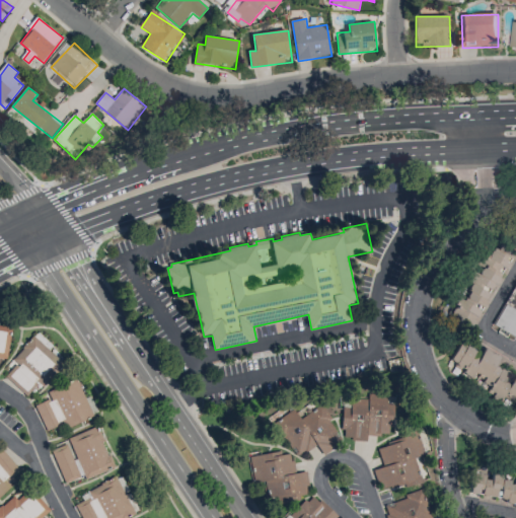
[(514,250),(501,244),(498,250),(492,247),(464,301),(458,298),(449,315),(474,328),(514,250)]
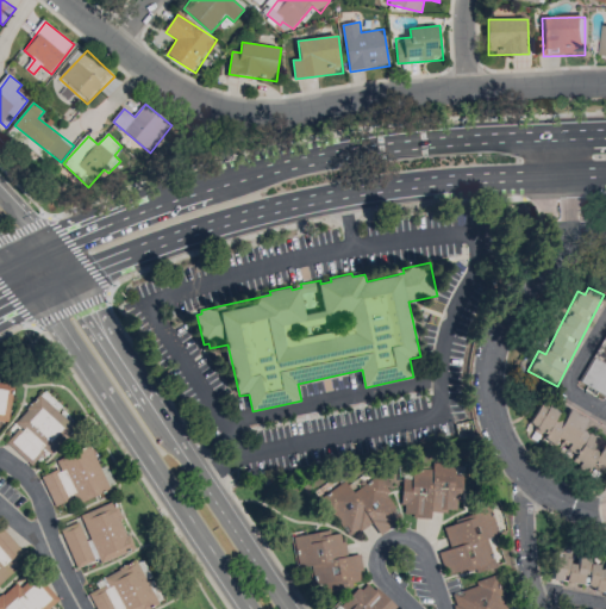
[(605,336),(581,389),(605,401),(605,336)]
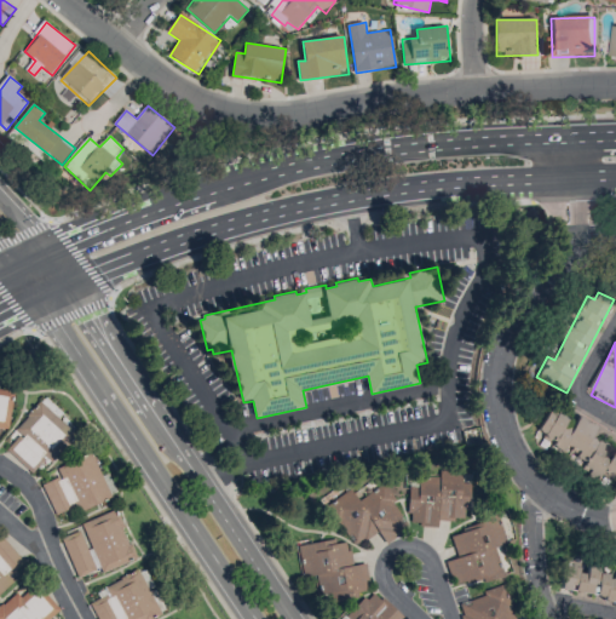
[(12,391),(0,389),(0,452),(5,453),(12,391)]
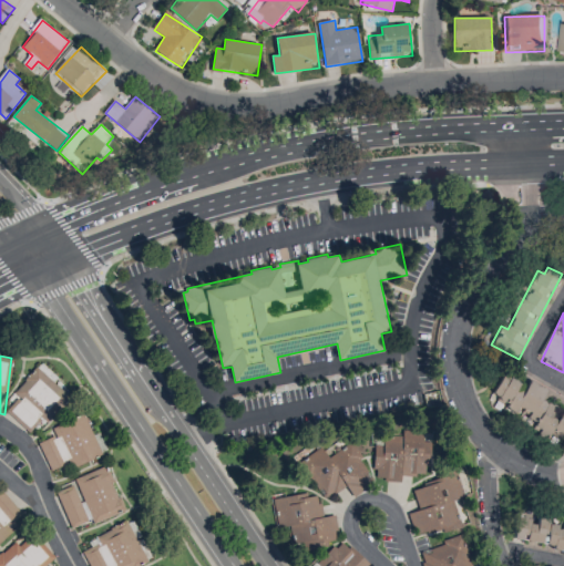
[(41,368),(73,399),(61,412),(60,411),(49,422),(42,417),(41,418),(43,421),(31,433),(8,411),(20,399),(23,401),(24,399),(18,392),(28,381),(29,381),(28,380),(40,367),(41,368)]
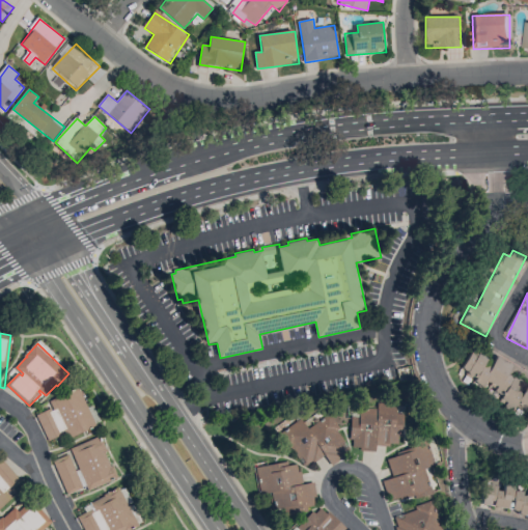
[(464,368),(473,379),(499,405),(522,416),(527,411),(527,388),(523,393),(518,389),(522,381),(509,374),(513,365),(497,357),(495,363),(489,359),(485,356),(473,350),(464,368)]
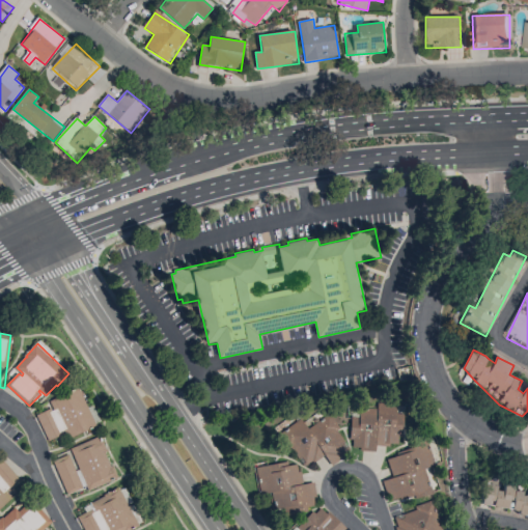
[(81,387),(99,425),(84,433),(70,439),(66,430),(64,431),(65,434),(51,441),(38,415),(54,408),(55,411),(56,410),(52,401),(65,394),(81,387)]
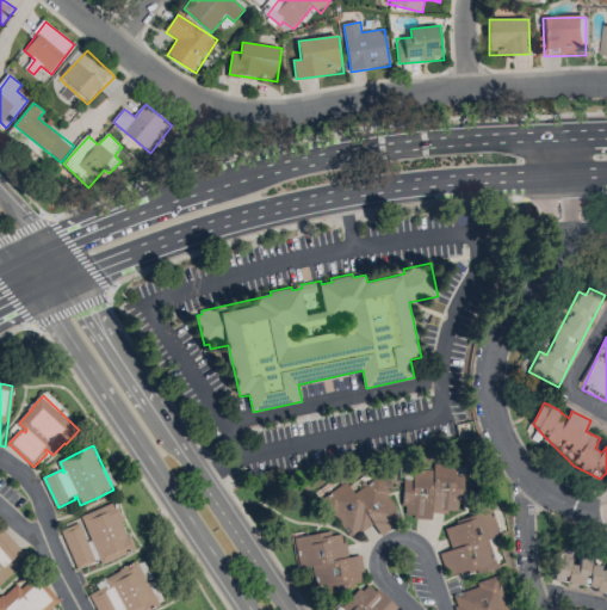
[(414,468),(414,481),(406,481),(404,519),(433,521),(433,513),(463,513),(464,468),(434,467),(434,469),(414,468)]
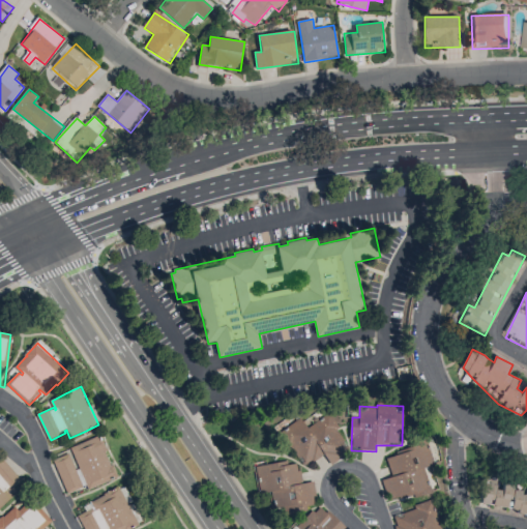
[(306,429),(300,417),(281,430),(303,468),(326,454),(331,465),(352,452),(330,414),(306,429)]
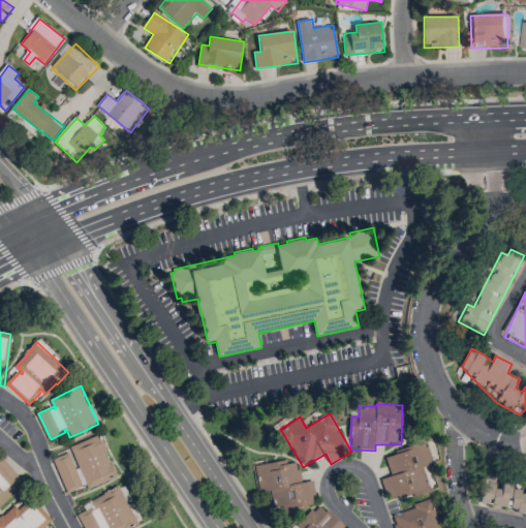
[(70,446),(72,453),(55,459),(67,493),(88,486),(89,488),(117,477),(101,435),(70,446)]
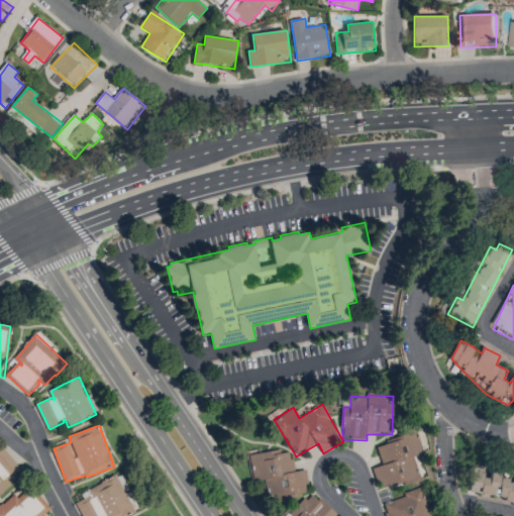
[(378,444),(384,467),(375,469),(381,491),(421,479),(415,456),(424,453),(418,433),(378,444)]
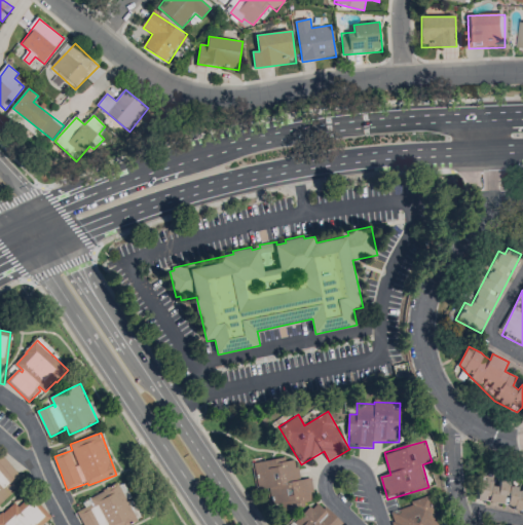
[(0,504),(0,459),(5,455),(24,477),(10,488),(9,486),(8,486),(14,493),(3,503),(2,503),(0,504)]
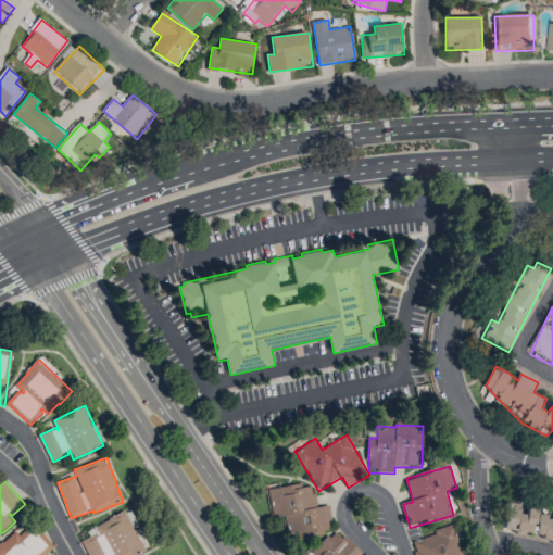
[(286,517),(289,540),(334,532),(329,506),(317,507),(313,483),(271,490),(275,518),(286,517)]
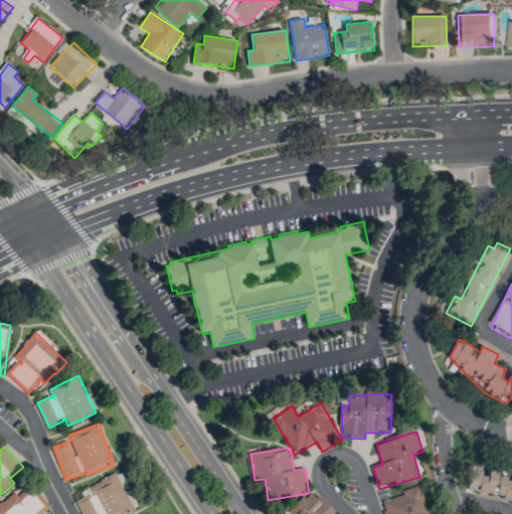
[(511,479),(492,476),(492,474),(470,471),(467,494),(511,500),(511,479)]
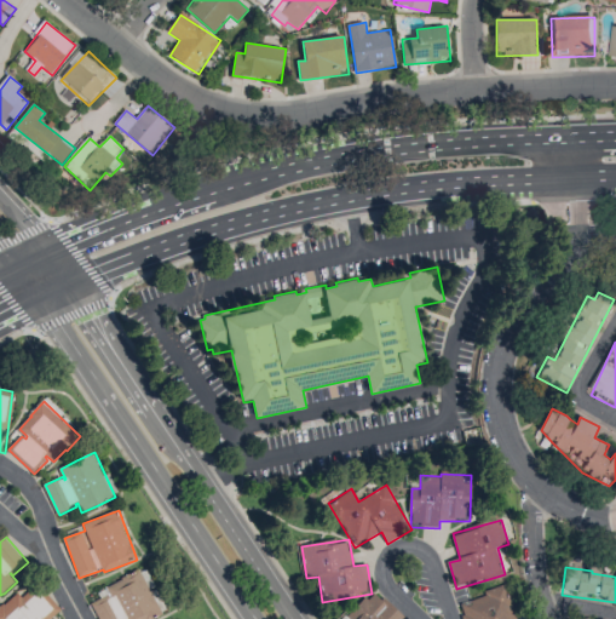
[(142,571),(165,614),(156,618),(99,618),(92,603),(109,594),(111,599),(114,597),(109,588),(124,579),(125,579),(124,578),(140,568),(142,571)]
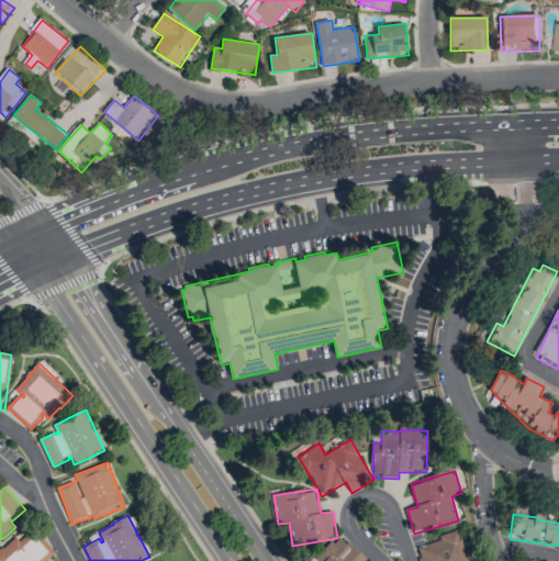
[(47,560),(56,554),(32,526),(19,537),(18,537),(0,552),(0,560),(47,560)]
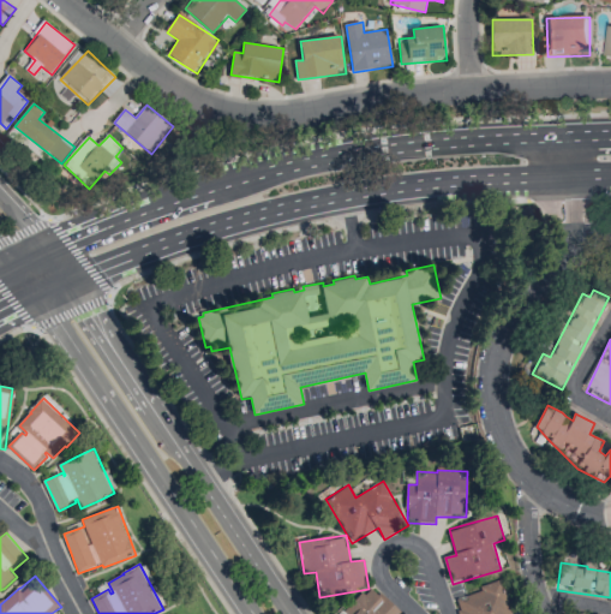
[(513,613),(504,583),(456,597),(461,613),(513,613)]
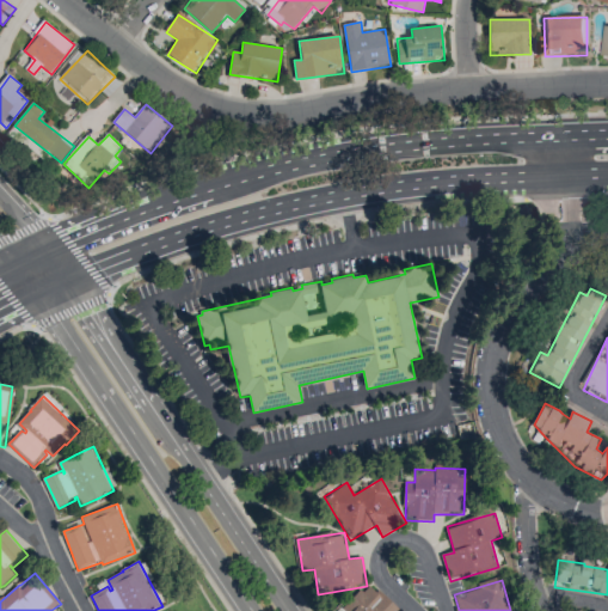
[(399,610),(369,582),(341,610),(399,610)]
